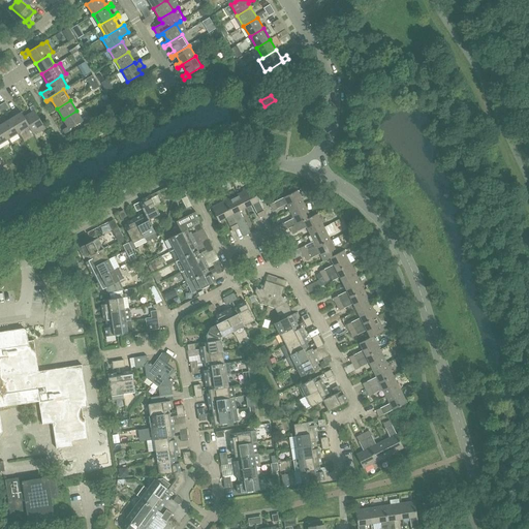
[(24,117),(24,118),(29,126),(33,133),(37,131),(38,133),(45,128),(35,111),(36,110),(33,105),(30,107),(32,113),(24,117)]
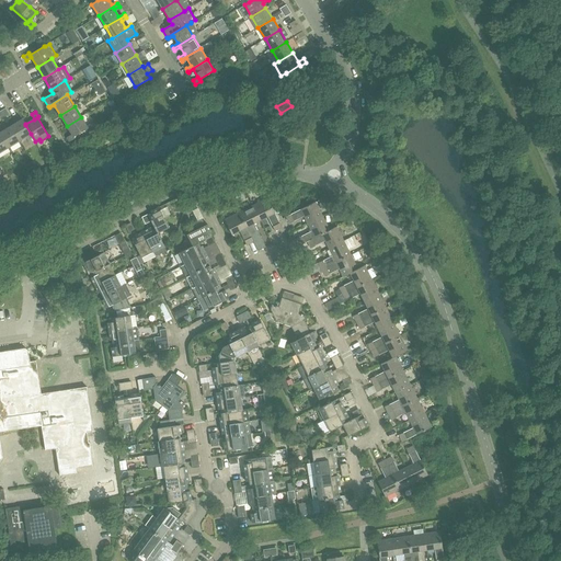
[(88,128),(81,117),(67,126),(71,135),(67,137),(69,141),(75,138),(73,137),(88,128)]
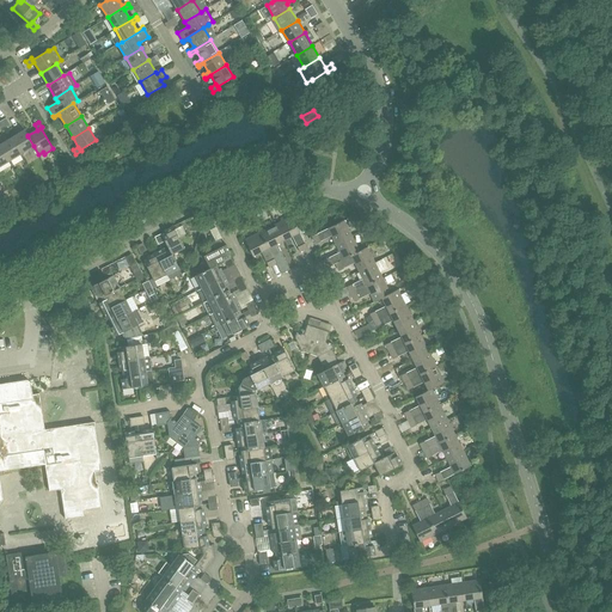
[(24,130),(12,138),(22,153),(34,146),(28,136),(28,135),(24,130)]
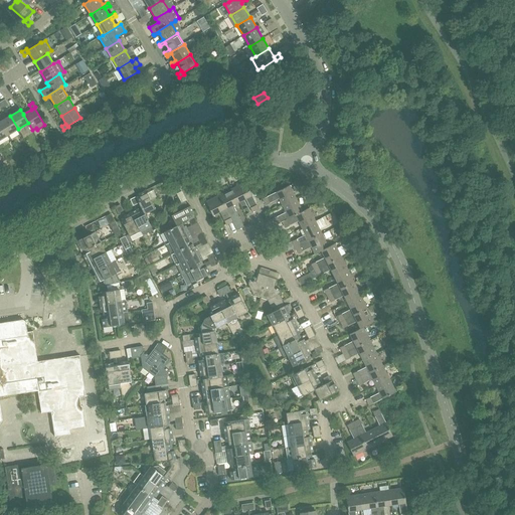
[(10,116),(0,122),(0,123),(8,136),(18,129),(10,116)]
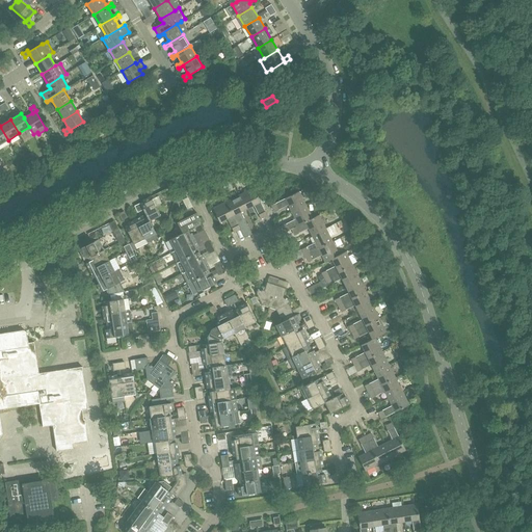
[(240,195),(246,209),(254,205),(261,219),(267,215),(254,188),(240,195)]
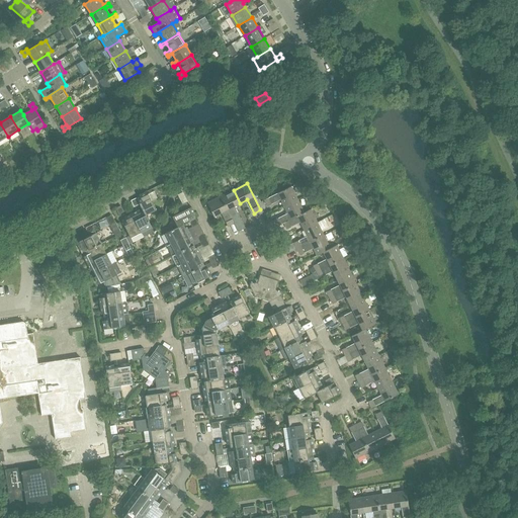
[(290,186),(264,200),(267,206),(280,200),(284,206),(297,200),(290,186)]
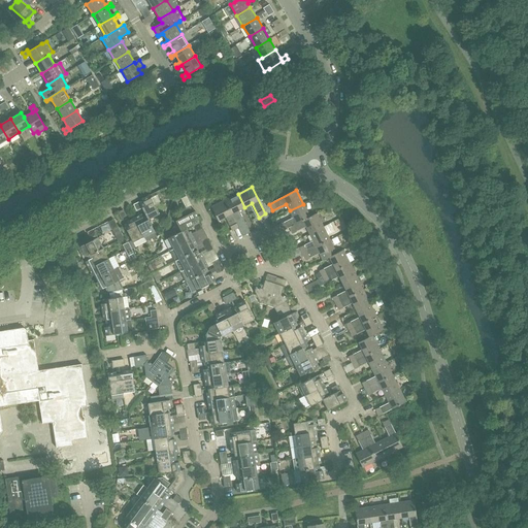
[(244,207),(238,194),(225,200),(238,227),(242,236),(250,232),(239,210),(244,207)]
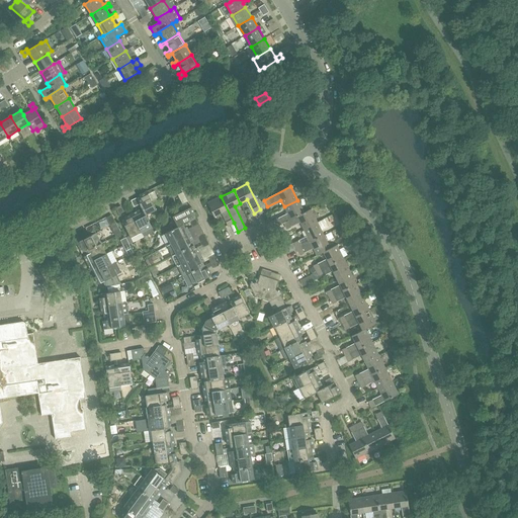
[(156,210),(147,193),(137,199),(139,204),(143,210),(146,216),(156,210)]
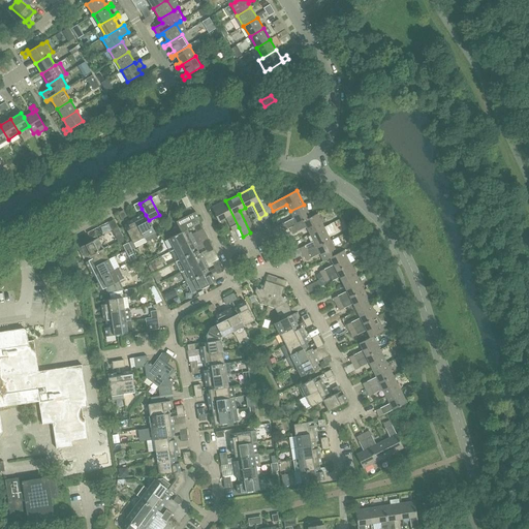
[(212,208),(218,221),(226,217),(231,228),(232,230),(239,227),(225,200),(212,208)]
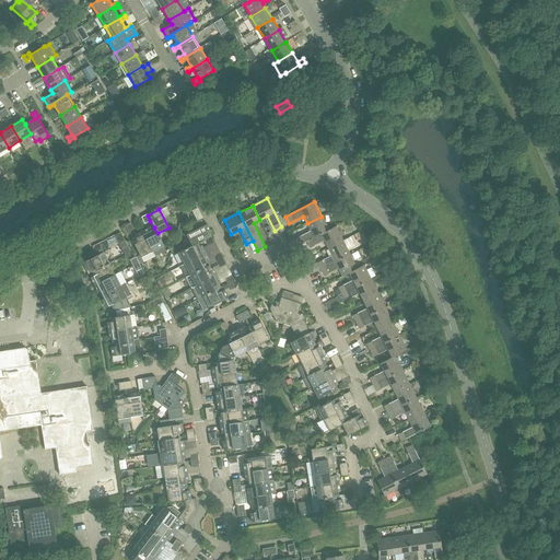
[(322,217),(307,223),(311,231),(296,237),(300,245),(307,242),(328,230),(322,217)]
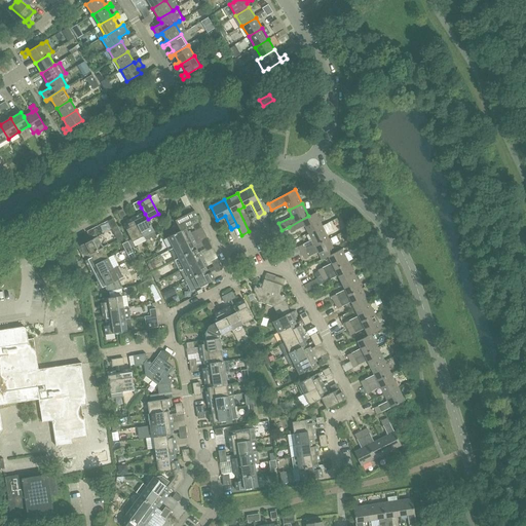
[(192,225),(197,222),(192,212),(190,205),(179,212),(181,217),(175,220),(180,230),(189,227),(192,225)]
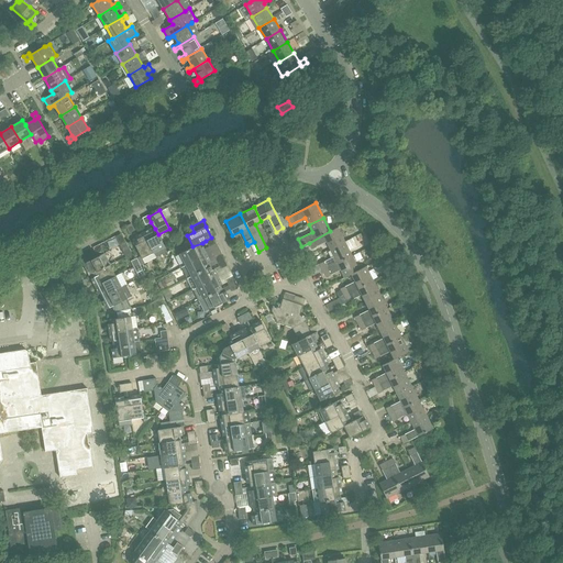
[(132,224),(125,228),(129,233),(134,231),(132,224)]
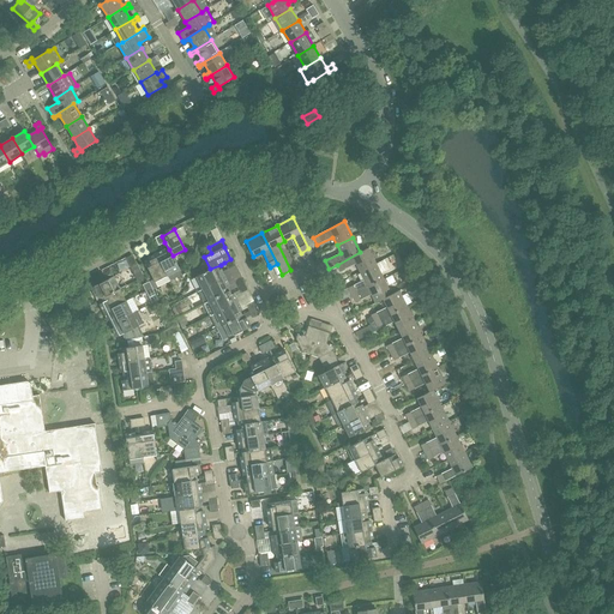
[(360,271),(375,263),(368,248),(360,252),(337,265),(341,272),(356,264),(360,271)]
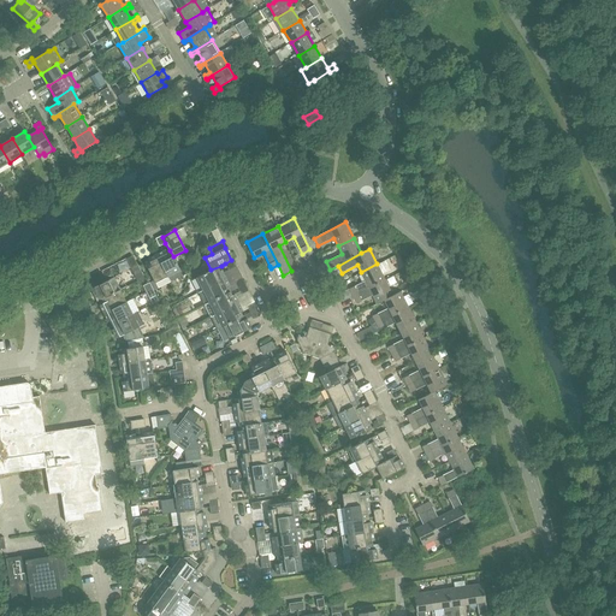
[(157,256),(167,277),(170,282),(183,276),(173,256),(170,250),(157,256)]
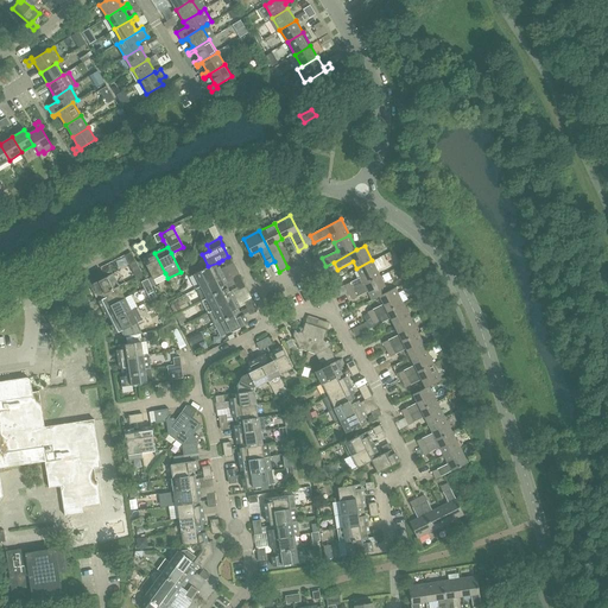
[(153,279),(165,273),(154,253),(143,260),(153,279)]
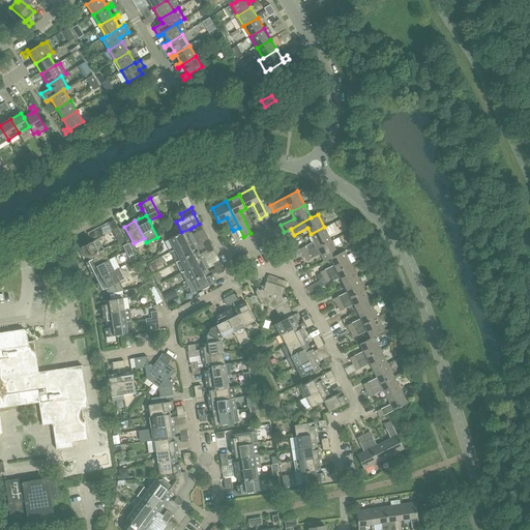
[(303,255),(331,241),(324,227),(311,234),(315,241),(300,248),(303,255)]
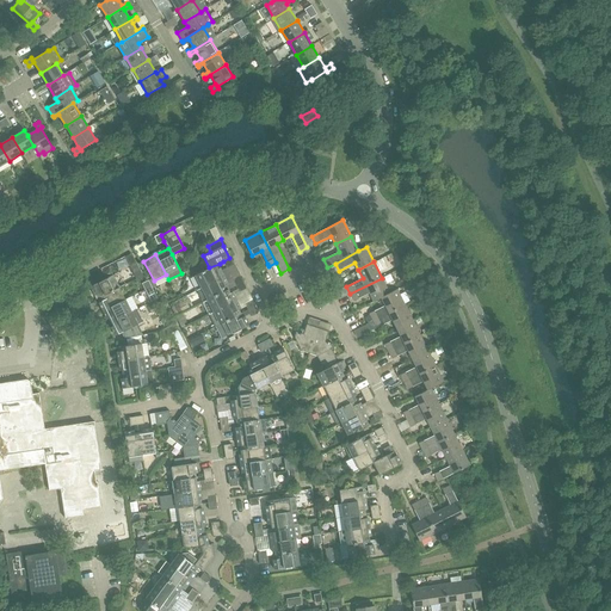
[(136,263),(130,266),(134,273),(140,270),(136,263)]
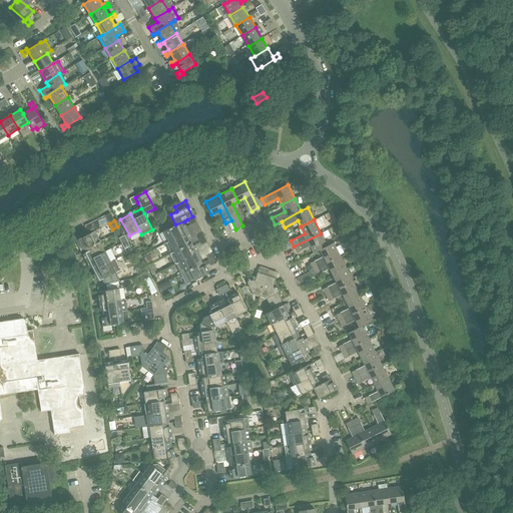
[(184,221),(175,224),(164,230),(169,241),(186,232),(189,231),(184,221)]
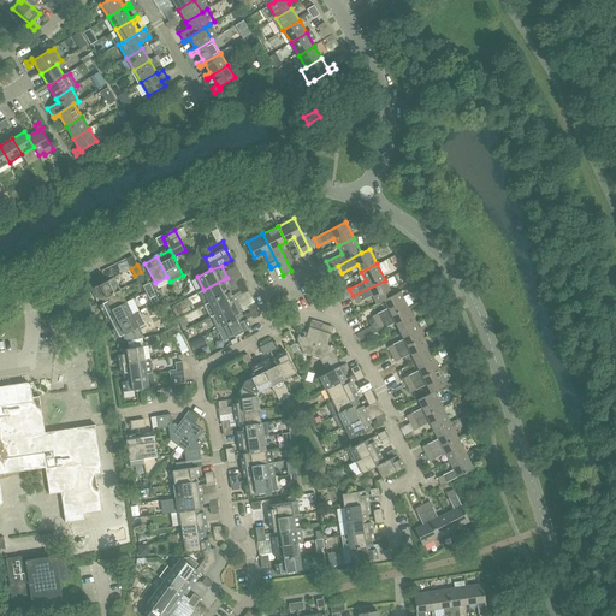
[(100,300),(120,290),(113,278),(92,289),(95,297),(98,296),(100,300)]
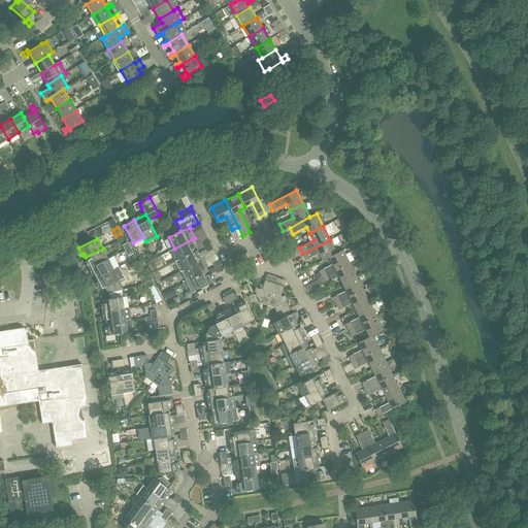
[(201,241),(203,246),(209,244),(206,238),(201,241)]
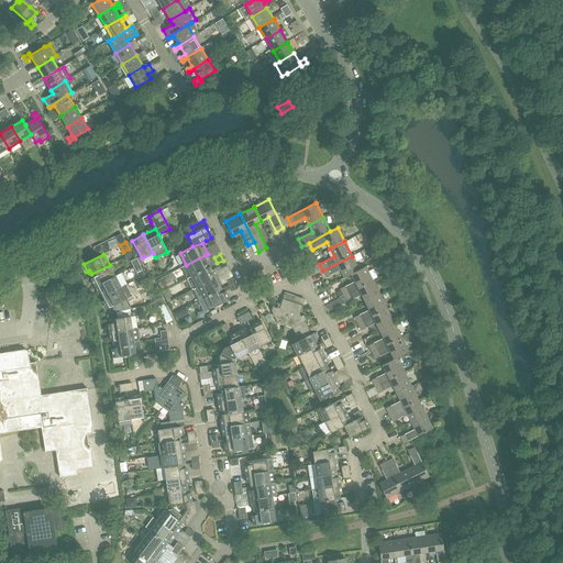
[(210,266),(205,255),(186,265),(191,276),(210,266)]
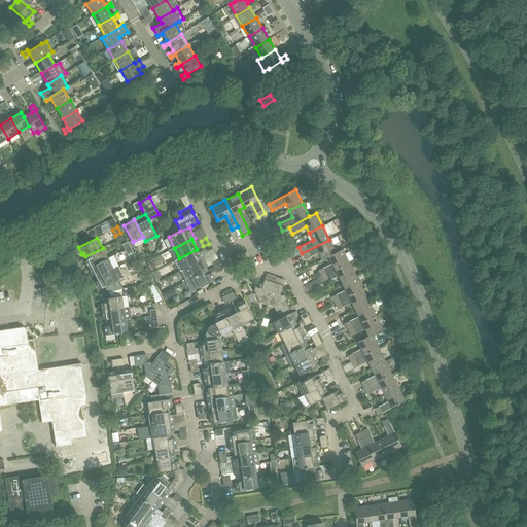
[(328,256),(336,253),(329,240),(302,253),(305,259),(319,253),(322,259),(328,256)]
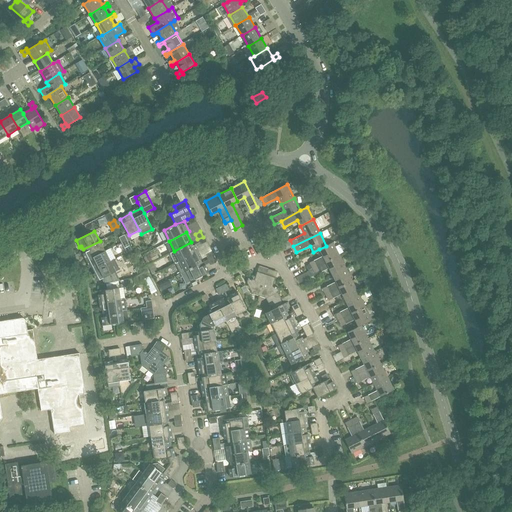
[(122,243),(127,240),(124,235),(119,237),(122,243)]
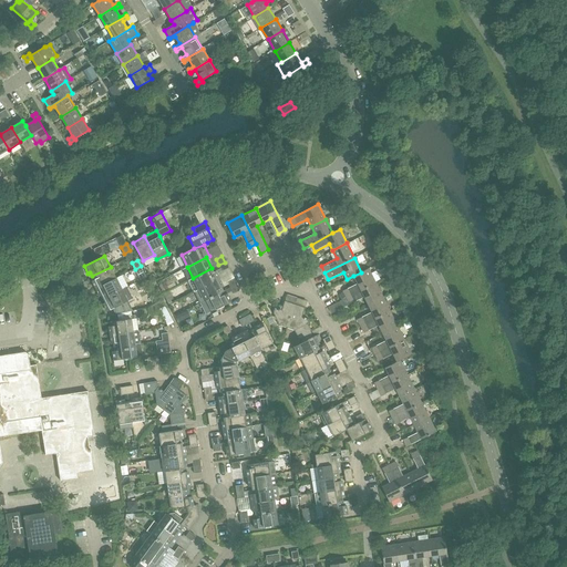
[(98,288),(116,278),(111,267),(92,276),(98,288)]
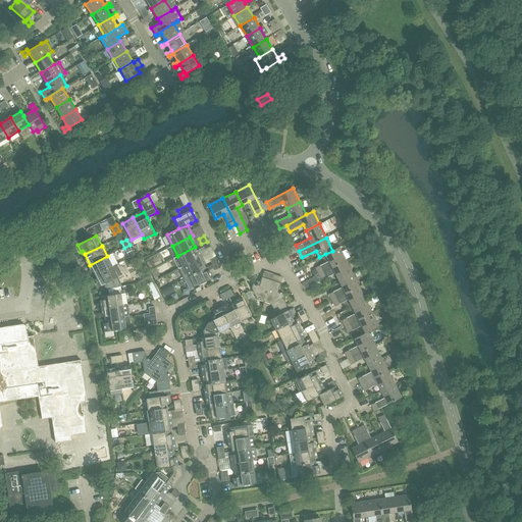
[(195,247),(177,256),(184,266),(200,257),(195,247)]
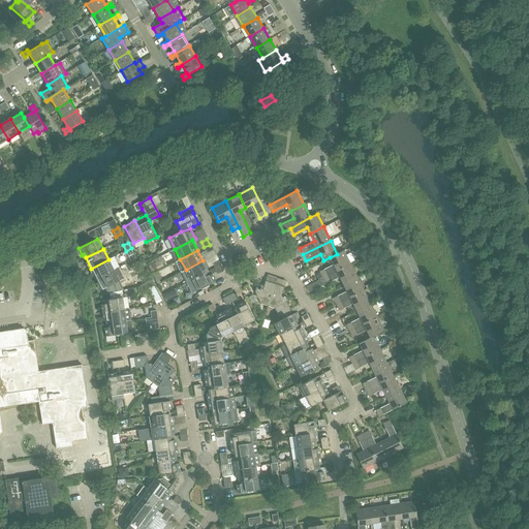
[(337,254),(330,257),(334,265),(320,271),(323,278),(350,263),(343,250),(337,254)]
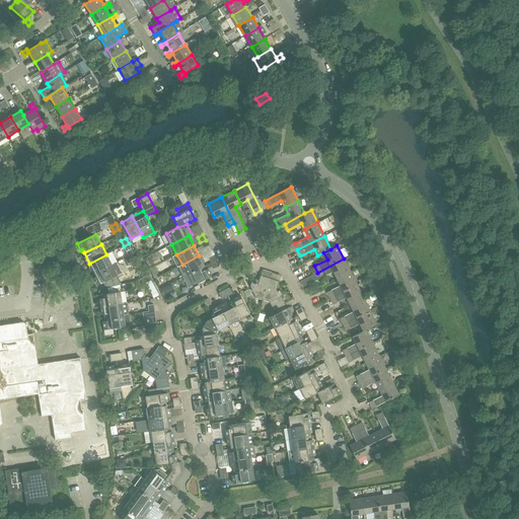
[(94,274),(112,265),(106,254),(89,264),(94,274)]
